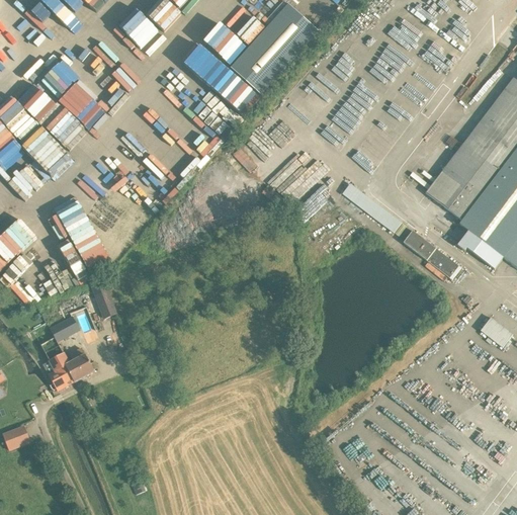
[(286,1),(229,65),(260,93),(319,29),(286,1)]
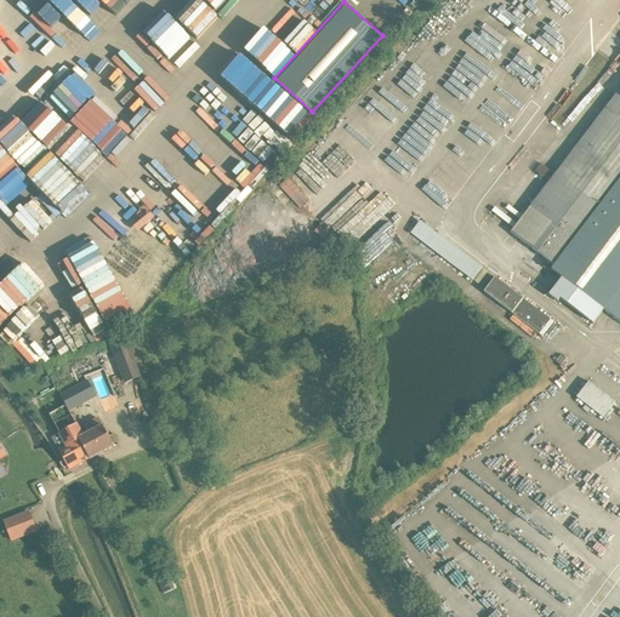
[(202,7),(186,12),(191,26),(206,22),(202,7)]
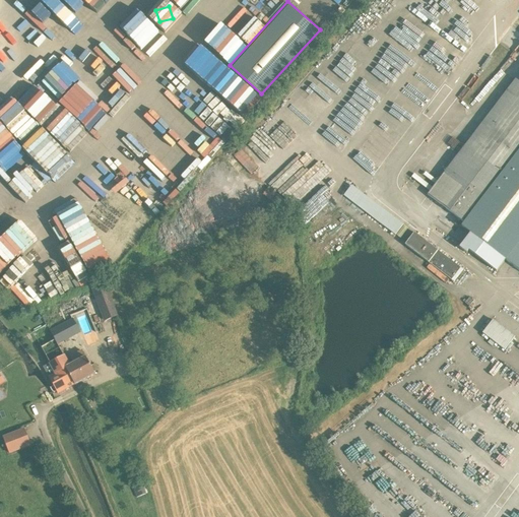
[(33,48),(51,28),(66,43),(77,31),(60,15),(52,24),(34,7),(12,29),(33,48)]
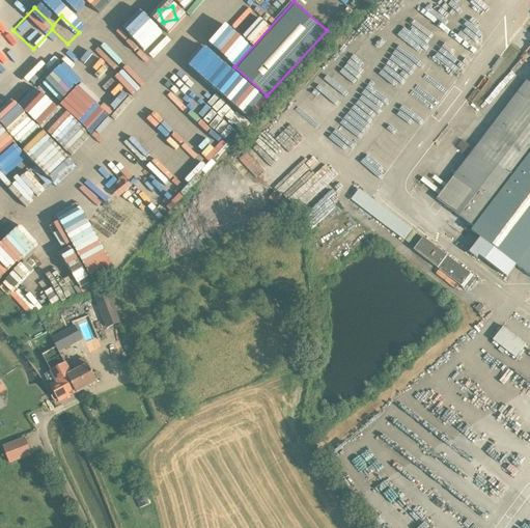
[(0,119),(1,120),(34,87),(39,92),(48,83),(4,39),(0,43),(0,119)]
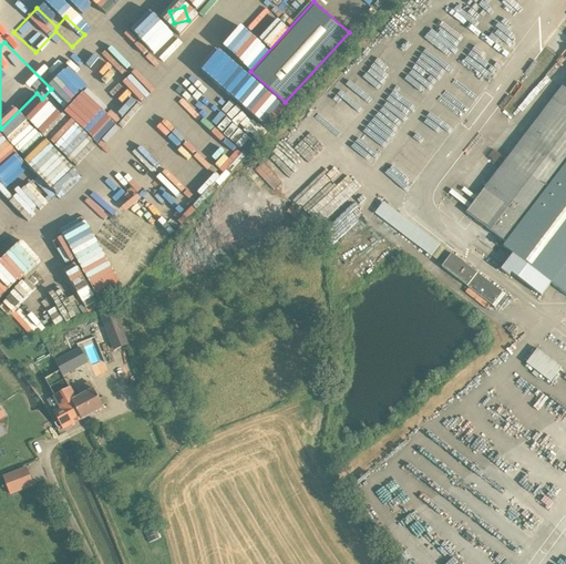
[(33,68),(42,59),(34,51),(26,60),(33,68)]
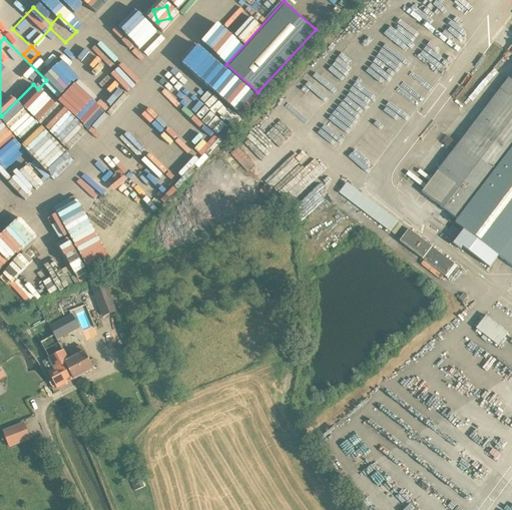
[(511,70),(510,73),(421,190),(457,217),(454,220),(462,226),(451,240),(460,247),(462,244),(489,266),(498,255),(511,265),(511,70)]
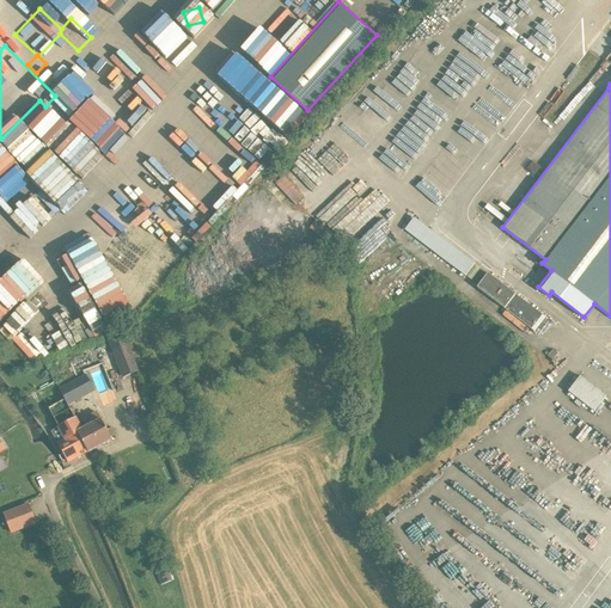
[(555,111),(545,123),(551,128),(561,116),(555,111)]
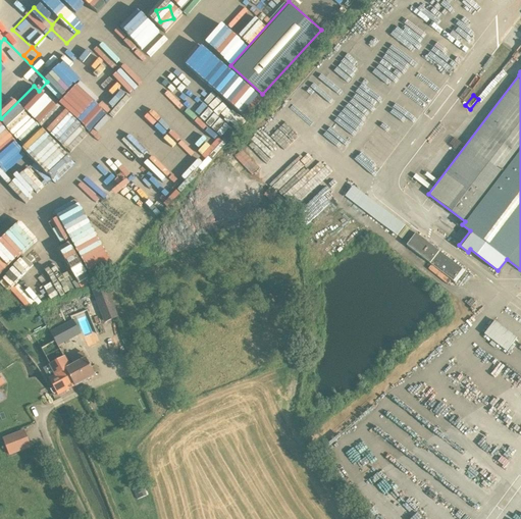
[(73,191),(57,170),(53,173),(37,153),(41,150),(36,143),(17,156),(56,204),(73,191)]
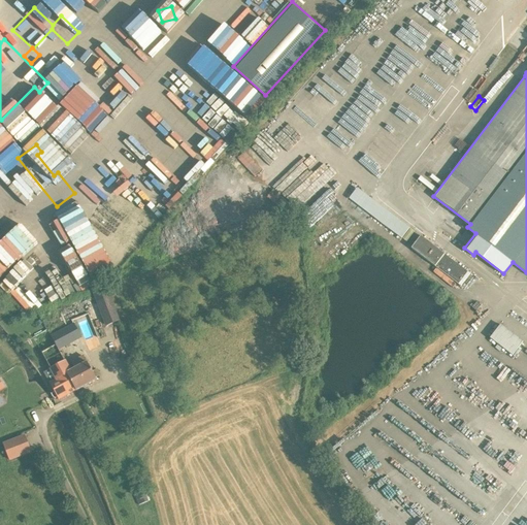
[(253,174),(263,165),(244,146),(234,156),(253,174)]
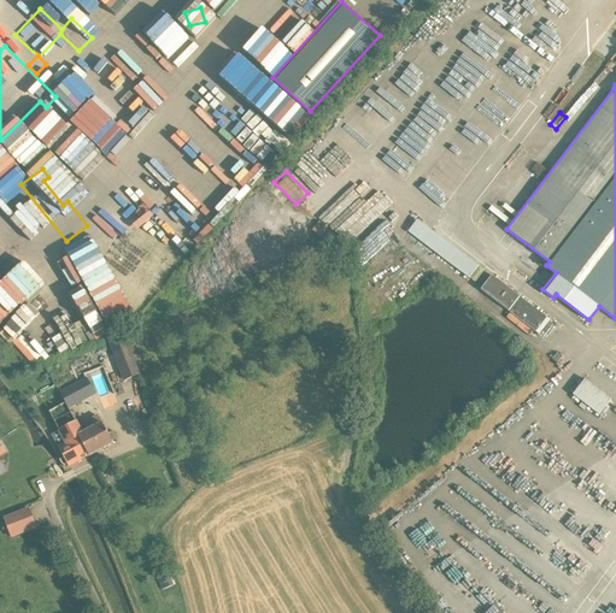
[(118,239),(140,218),(134,213),(113,234),(118,239)]
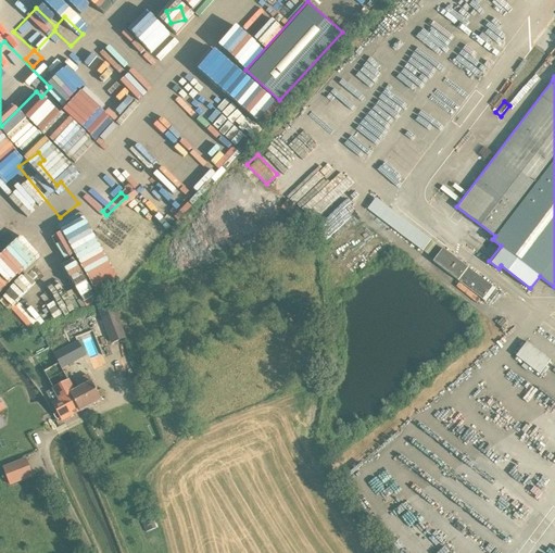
[(436,240),(370,195),(362,208),(421,250),(425,246),(429,249),(436,240)]
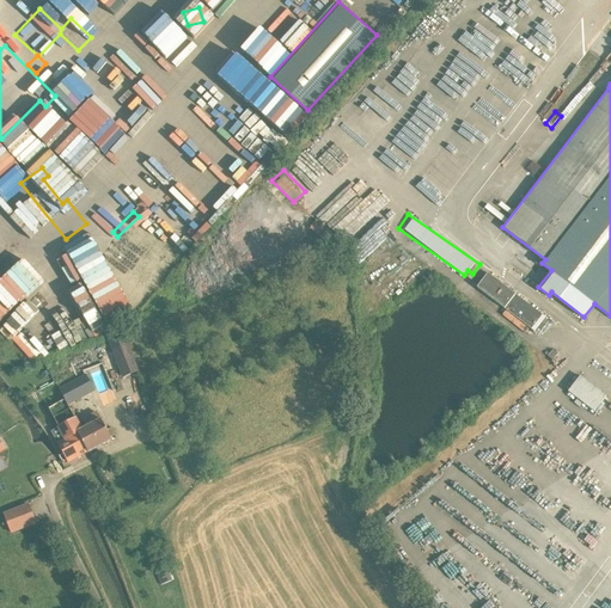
[(127,305),(101,258),(73,274),(99,320),(127,305)]
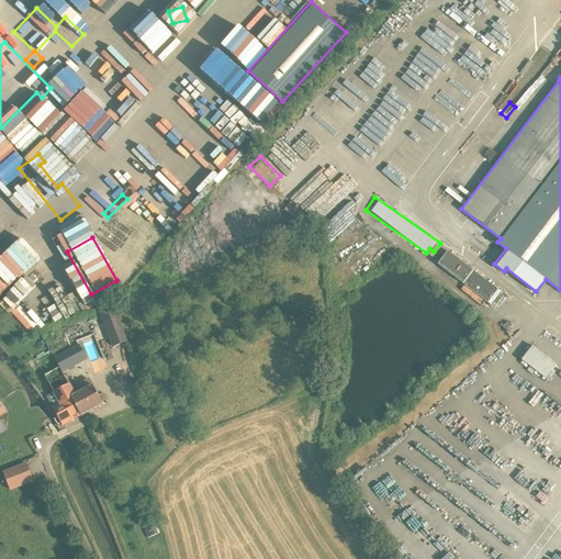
[(497,287),(473,268),(447,248),(437,263),(487,300),(497,287)]
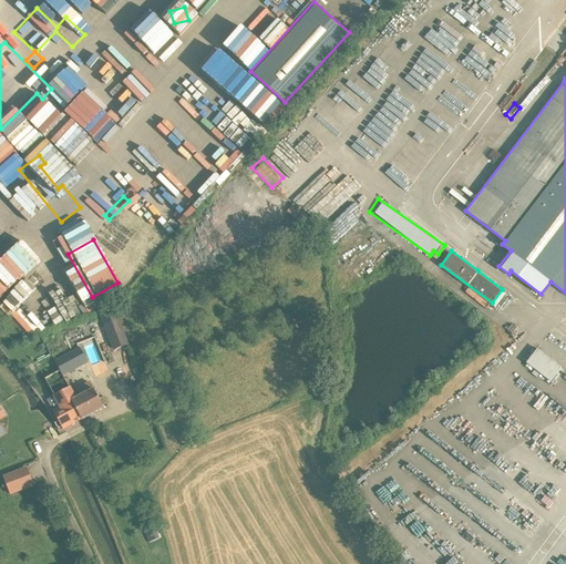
[(127,344),(114,306),(101,311),(115,348),(127,344)]
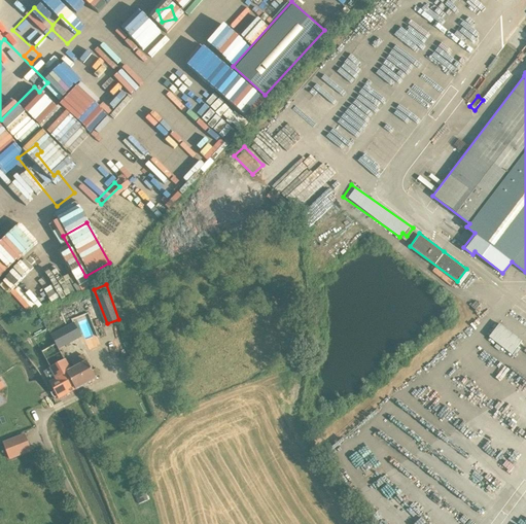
[(56,346),(83,334),(80,326),(88,322),(84,315),(48,330),(56,346)]
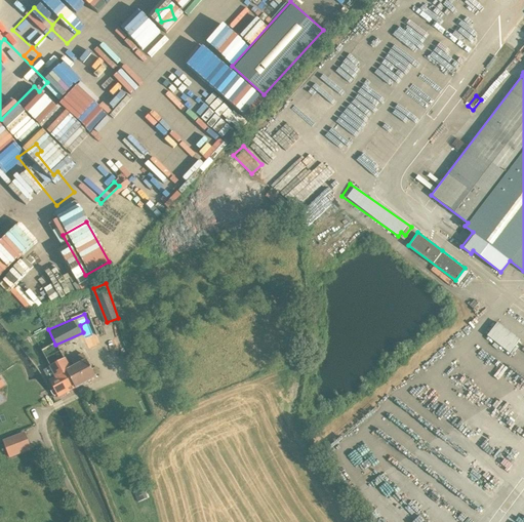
[(492,319),(482,332),(507,352),(517,338),(492,319)]
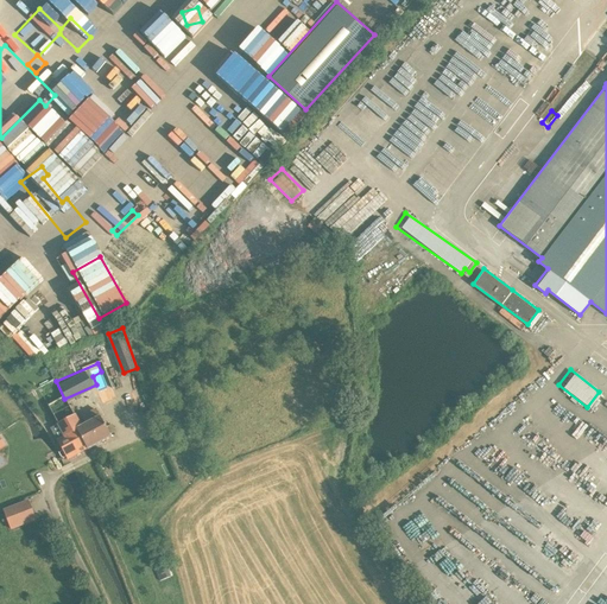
[(87,423),(81,425),(76,427),(87,446),(87,447),(111,436),(96,407),(82,415),(87,423)]
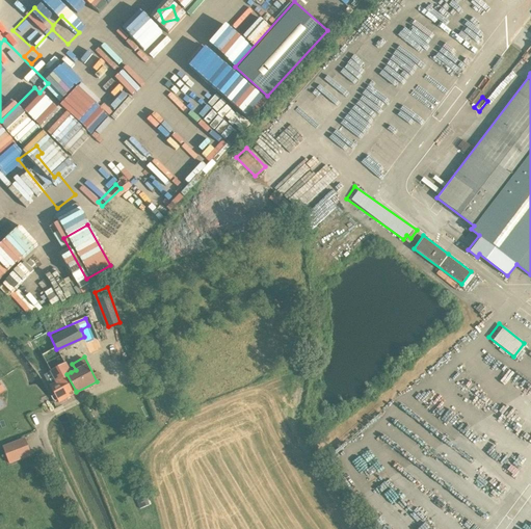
[(132,358),(123,361),(128,373),(136,370),(132,358)]
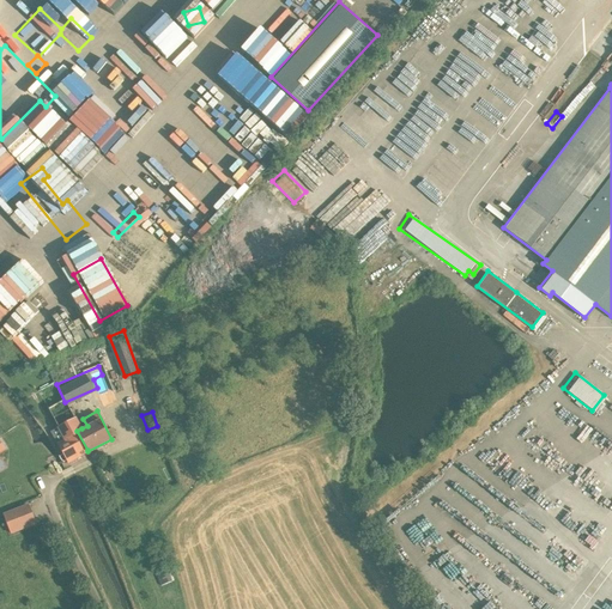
[(76,415),(50,428),(58,442),(64,452),(59,455),(60,457),(62,461),(67,458),(68,461),(88,450),(77,431),(82,428),(76,415)]
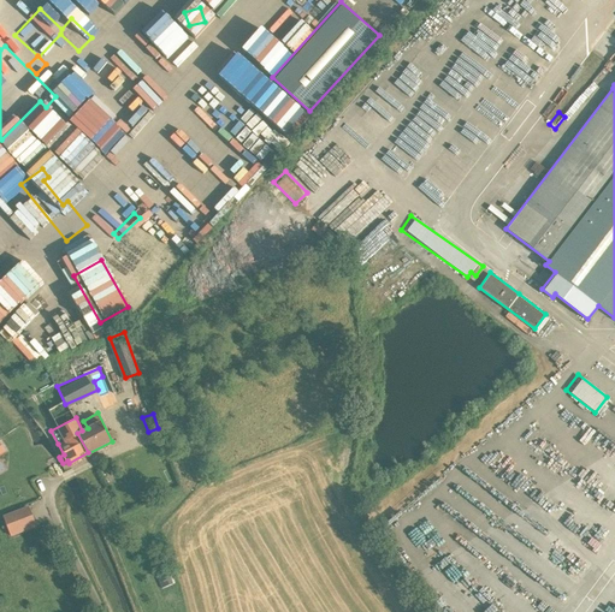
[(27,505),(22,507),(3,515),(9,533),(34,523),(27,505)]
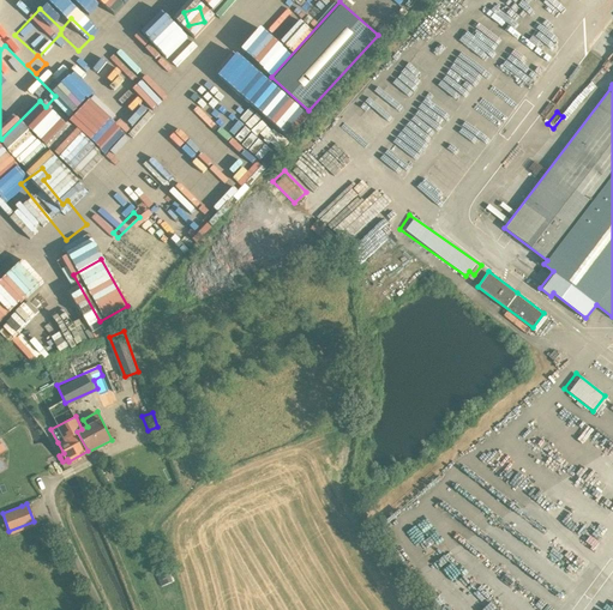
[(169,583),(166,572),(155,577),(158,586),(169,583)]
